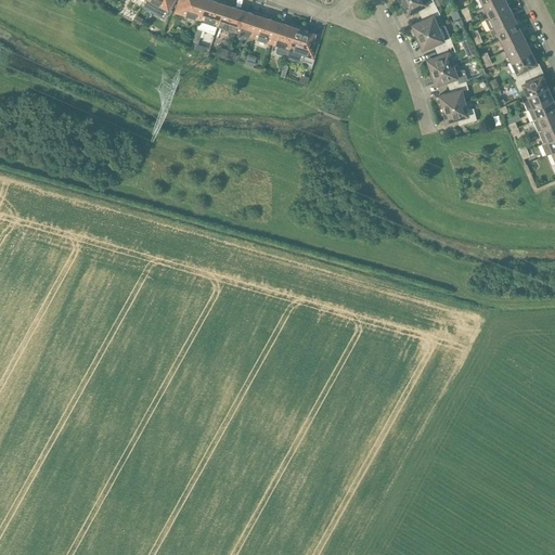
[(144,0),(142,7),(156,14),(160,5),(168,10),(173,0),(144,0)]
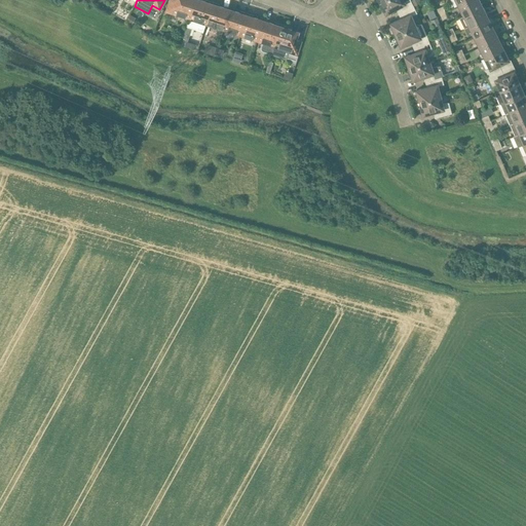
[(189,19),(194,0),(170,0),(166,11),(189,19)]
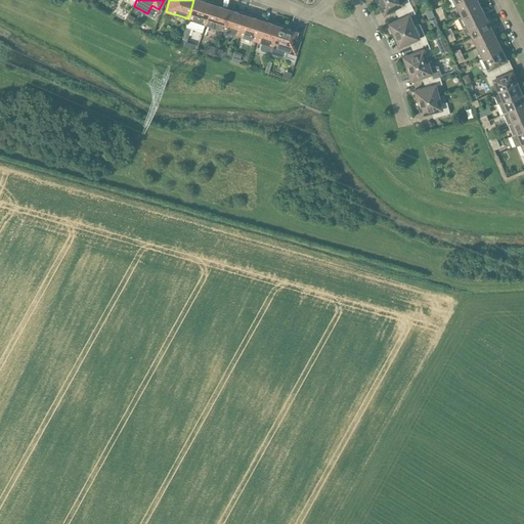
[(195,0),(193,0),(188,18),(189,18),(186,28),(203,33),(205,24),(206,24),(213,2),(206,0),(206,2),(201,0),(201,1),(195,0)]
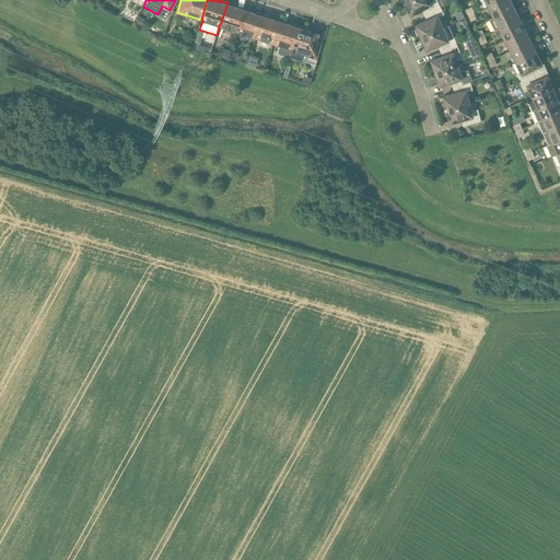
[(434,0),(430,2),(429,0),(408,0),(405,2),(411,13),(424,7),(428,12),(440,7),(436,0),(434,0)]
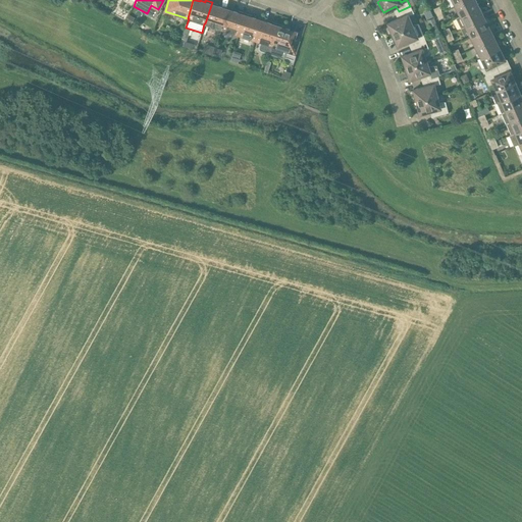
[(474,0),(465,0),(456,5),(461,15),(478,7),(474,0)]
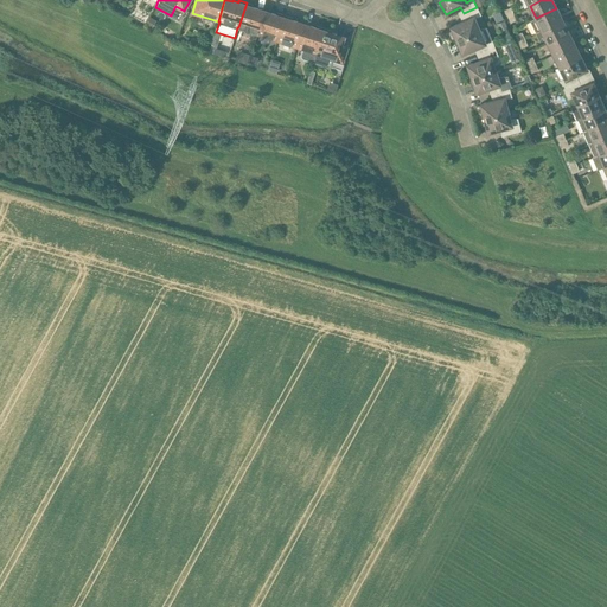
[(247,2),(238,27),(257,34),(264,12),(259,11),(259,8),(253,7),(254,5),(247,2)]
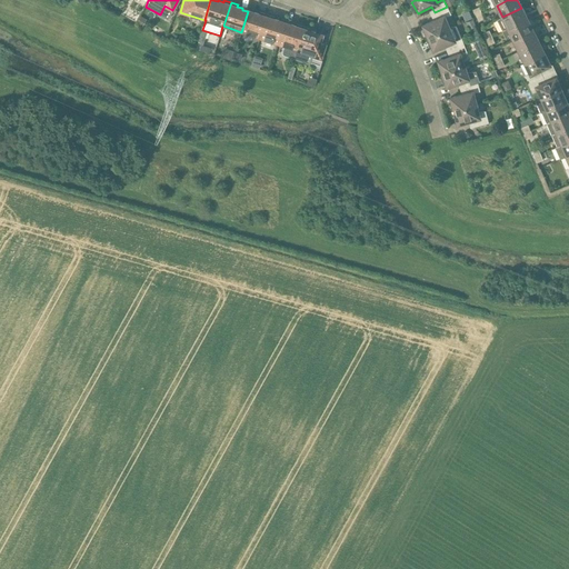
[(447,7),(435,12),(438,19),(423,25),(429,37),(449,28),(445,17),(450,13),(447,7)]
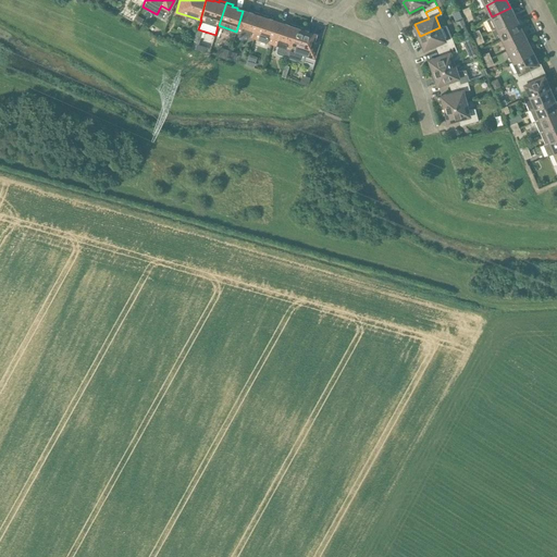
[(516,19),(510,8),(492,16),(486,20),(492,29),(497,27),(516,19)]
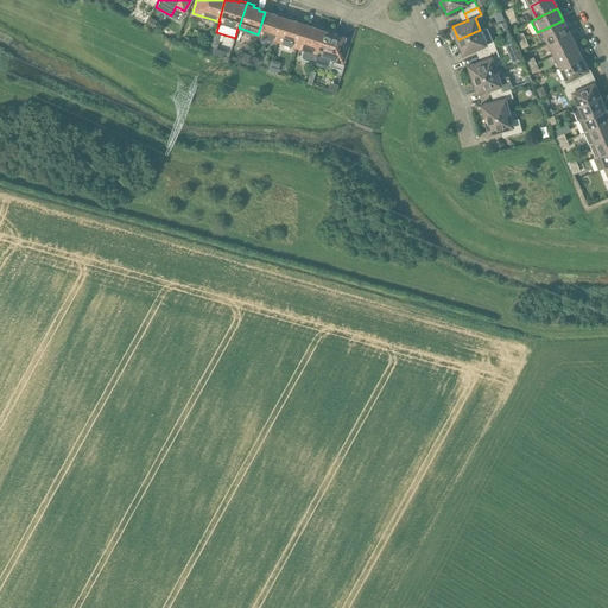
[(258,35),(278,40),(286,16),(278,13),(278,14),(272,13),(272,14),(265,12),(258,35)]
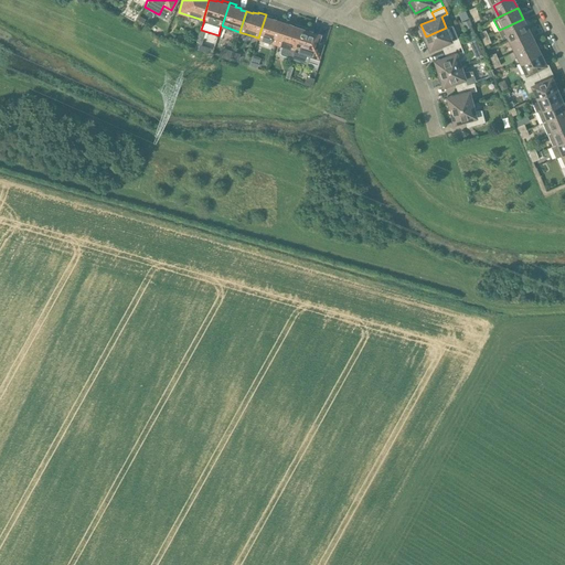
[(266,14),(258,38),(276,43),(283,23),(277,21),(277,20),(272,19),(273,17),(266,14)]
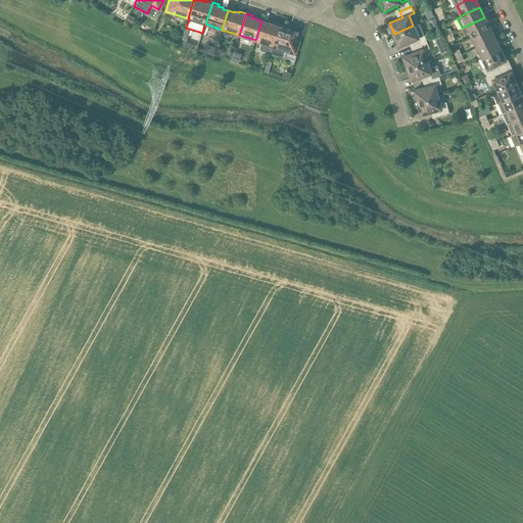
[(467,26),(462,28),(464,33),(469,31),(472,36),(489,28),(484,17),(467,26)]
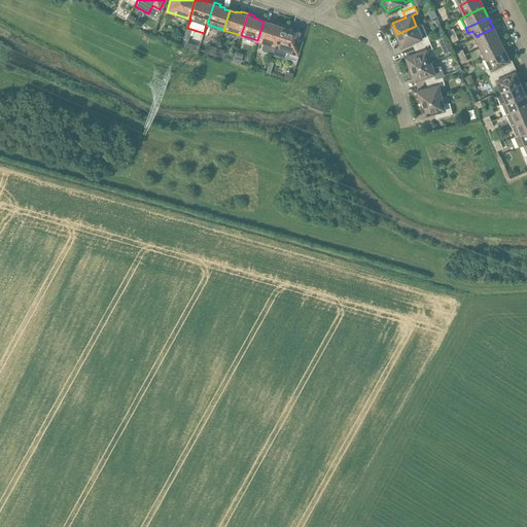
[(437,19),(431,21),(433,27),(441,24),(437,19)]
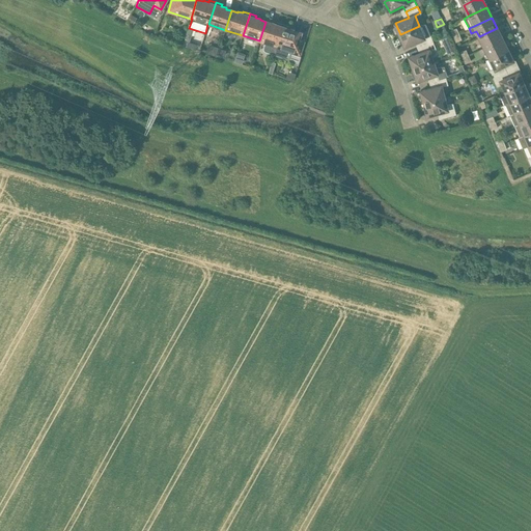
[(272,24),(266,22),(259,40),(266,43),(263,48),(263,49),(264,50),(264,51),(266,51),(266,52),(274,54),(284,25),(277,23),(277,24),(272,23),(272,24)]
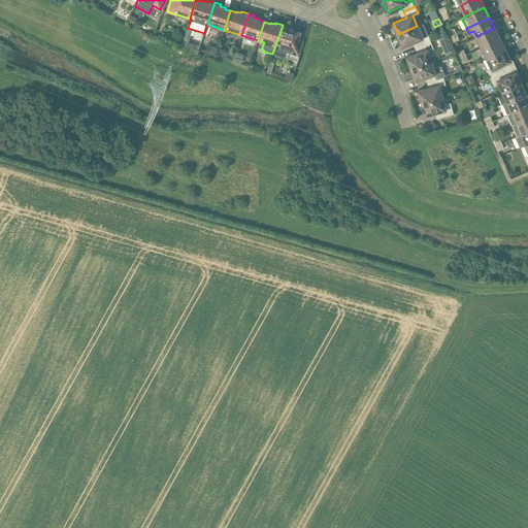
[(283,25),(272,54),(287,59),(290,51),(298,54),(302,40),(297,38),(298,33),(293,31),(293,30),(288,28),(289,27),(283,25)]
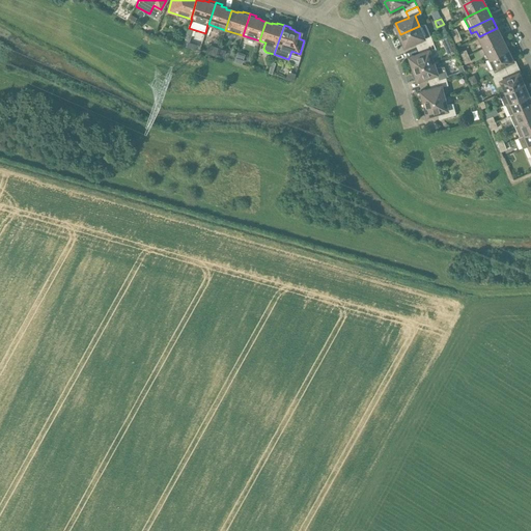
[(418,40),(420,46),(432,42),(428,31),(422,32),(419,26),(400,34),(406,46),(418,40)]
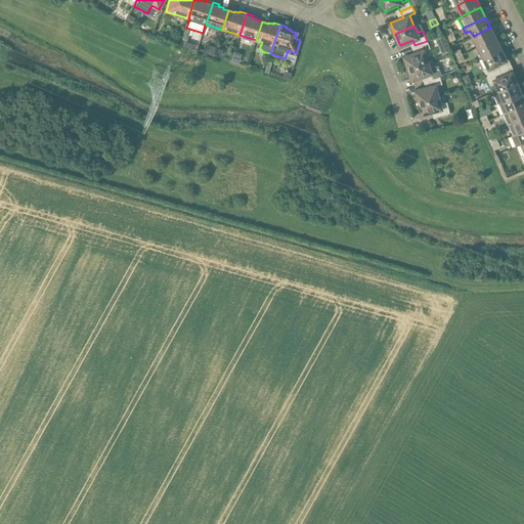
[(447,36),(453,33),(450,28),(445,30),(447,36)]
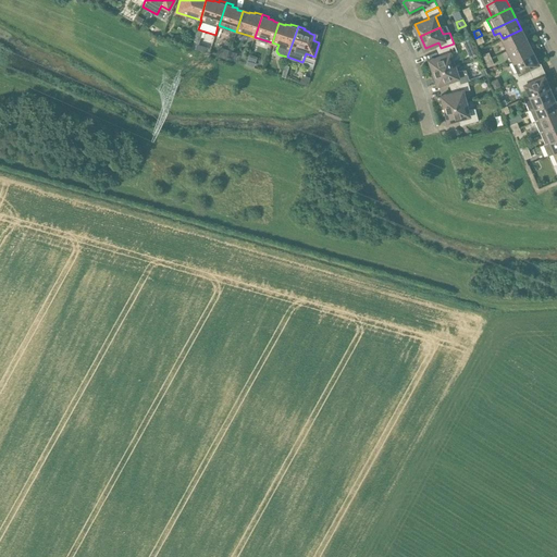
[(527,40),(521,29),(503,38),(508,50),(527,40)]
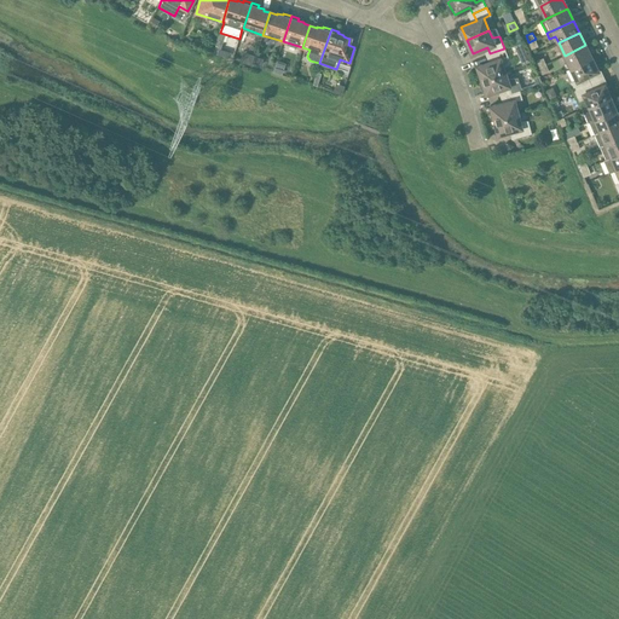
[(218,39),(213,53),(218,55),(219,50),(220,50),(224,40),(218,39)]
